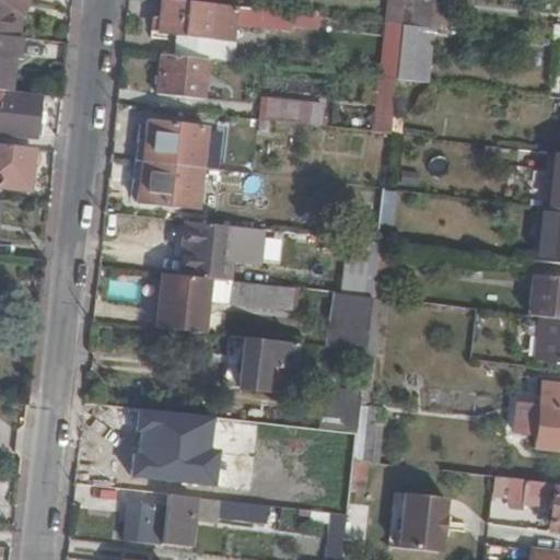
[(0,0),(0,36),(12,38),(14,7),(23,8),(23,0),(0,0)]
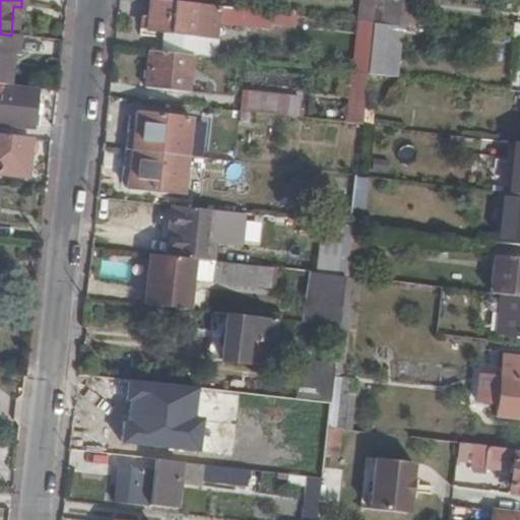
[(272,24),(273,14),(220,8),(151,0),(148,29),(164,29),(161,53),(194,57),(214,59),(218,22),(272,28),(272,24)]
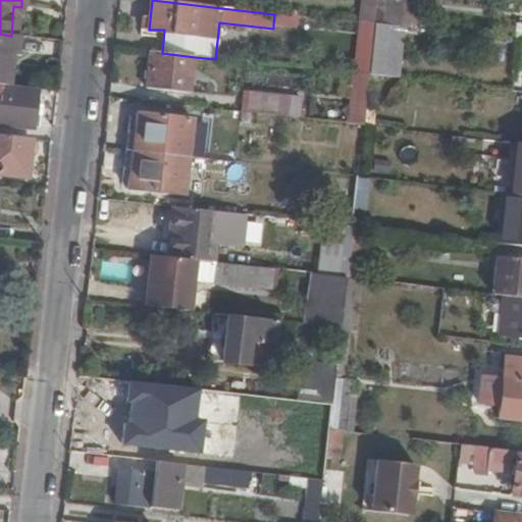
[(362,0),(360,23),(374,25),(376,0),(362,0)]
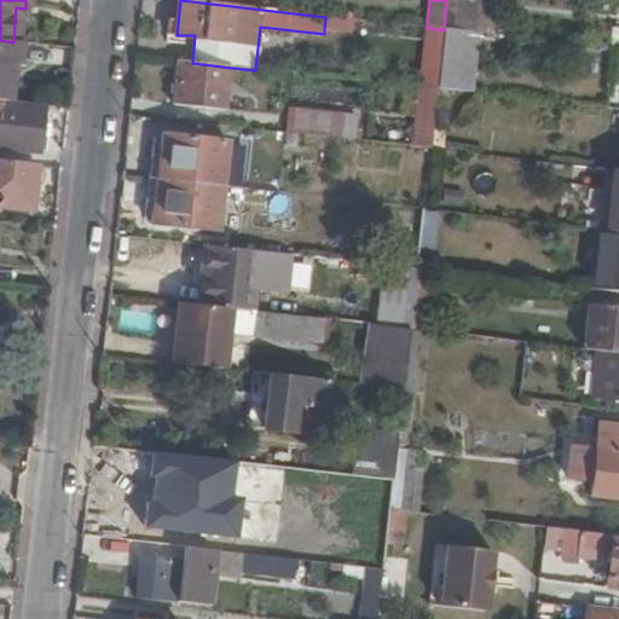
[(476,34),(493,36),(497,1),(487,0),(458,0),(455,32),(476,34)]
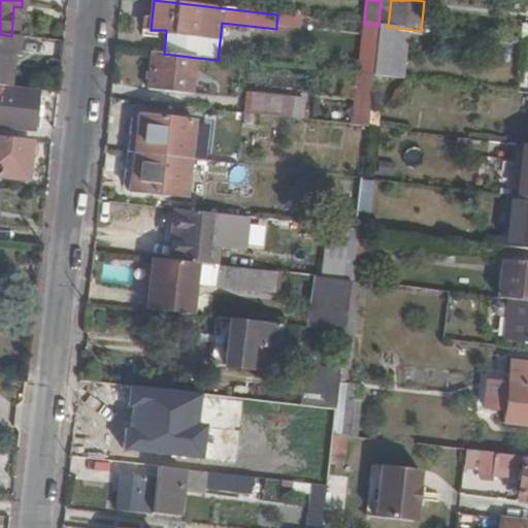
[(13,6),(11,36),(18,37),(22,7),(13,6)]
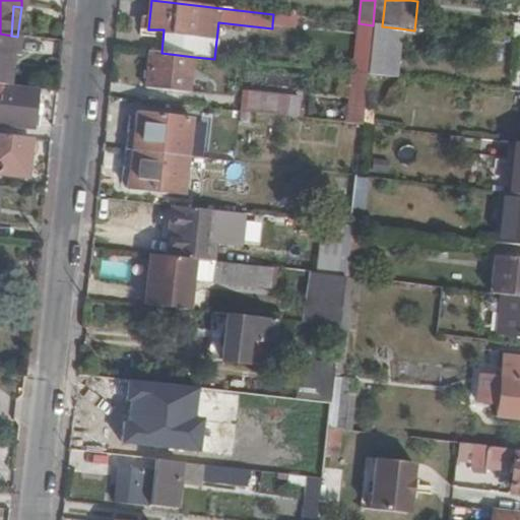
[(272,24),(296,26),(297,16),(273,14),(272,24)]
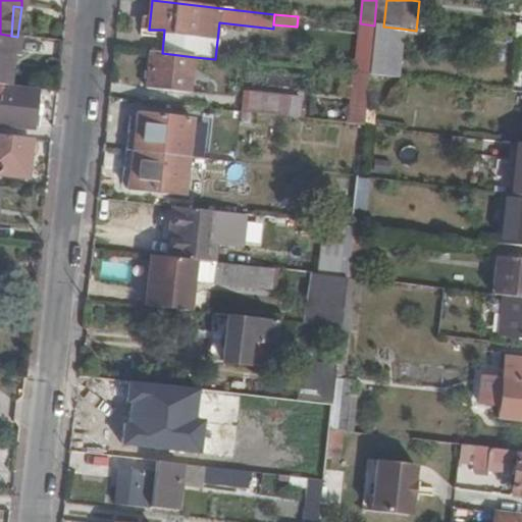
[(369,76),(374,25),(360,23),(354,75),(355,75),(369,76)]
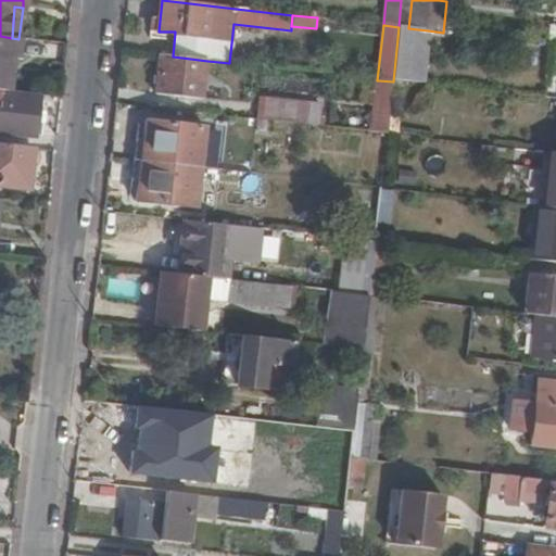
[(408,28),(399,27),(393,81),(414,85),(419,48),(427,48),(428,30),(408,28)]
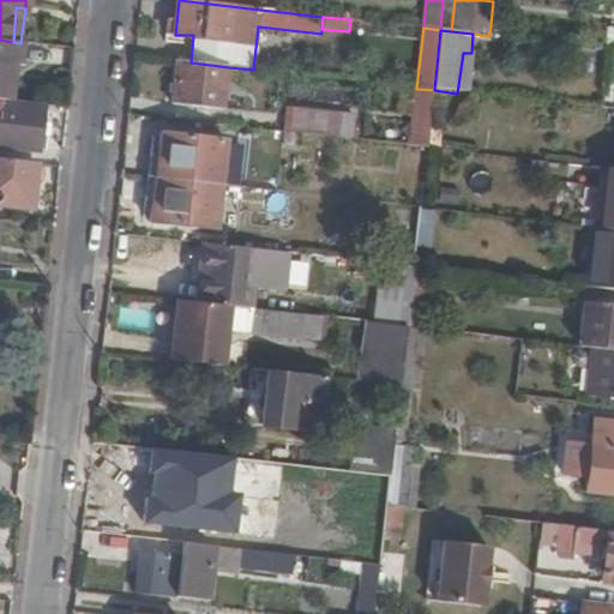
[(0,100),(4,101),(8,62),(18,64),(20,43),(13,42),(0,40),(0,100)]
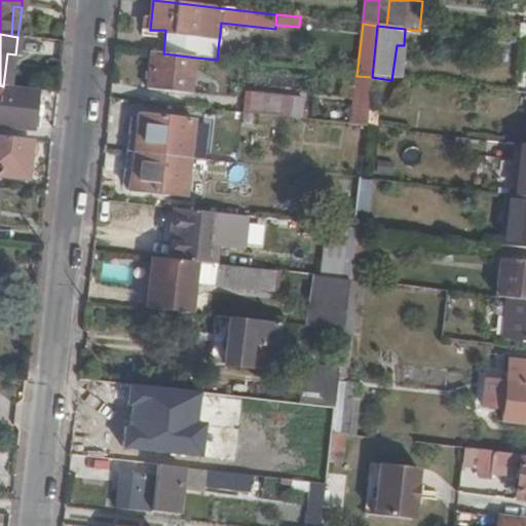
[(163,53),(152,52),(148,89),(193,95),(196,58),(163,53)]
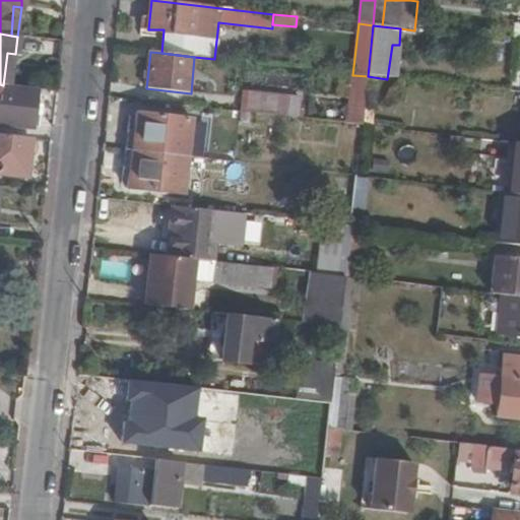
[(347,124),(362,126),(364,108),(368,76),(353,75),(347,124)]
